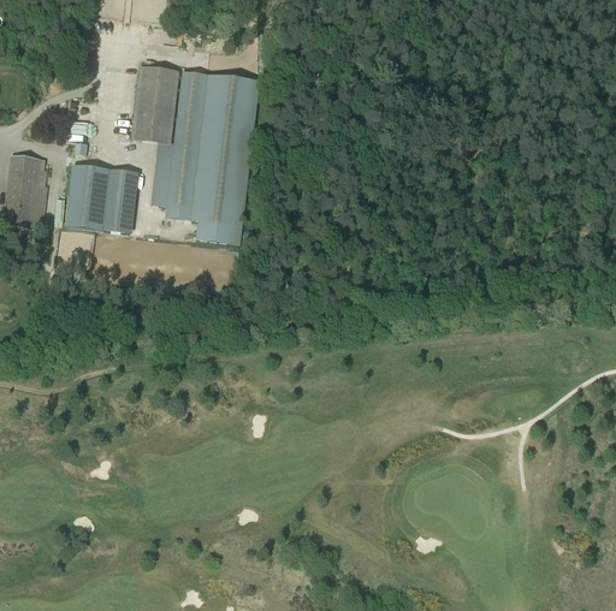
[(148,203),(167,206),(183,71),(137,66),(129,137),(157,141),(148,203)]
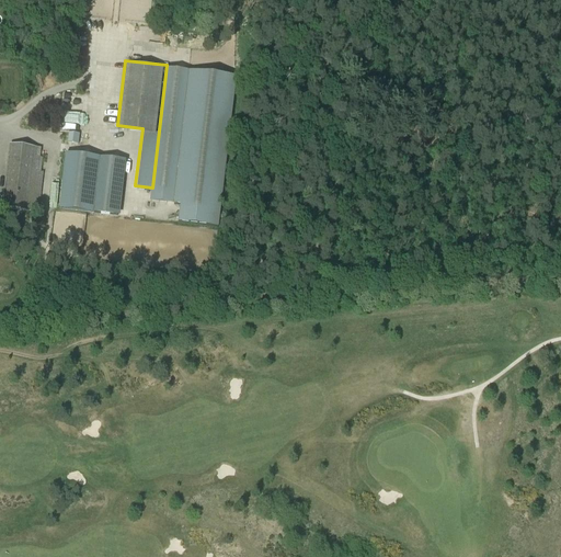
[(181,202),(179,219),(217,224),(235,74),(167,65),(152,188),(151,197),(181,202)]
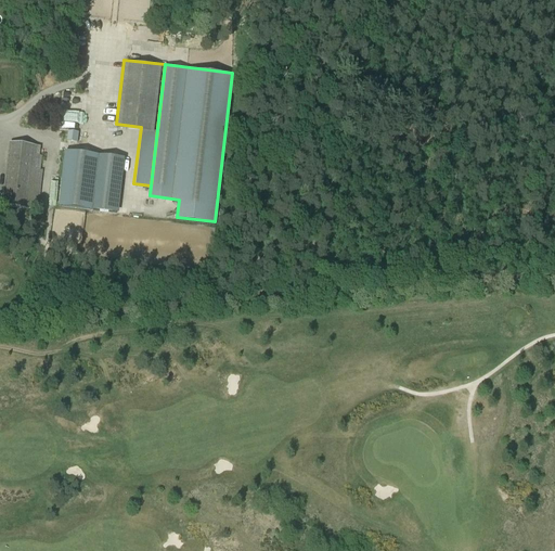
[(78,128),(68,127),(67,138),(77,139),(78,128)]
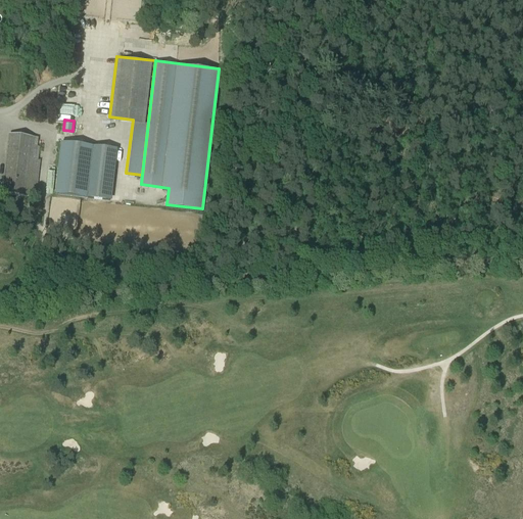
[(30,193),(36,194),(40,156),(30,155),(33,134),(8,131),(1,190),(24,193),(22,205),(29,206),(30,193)]
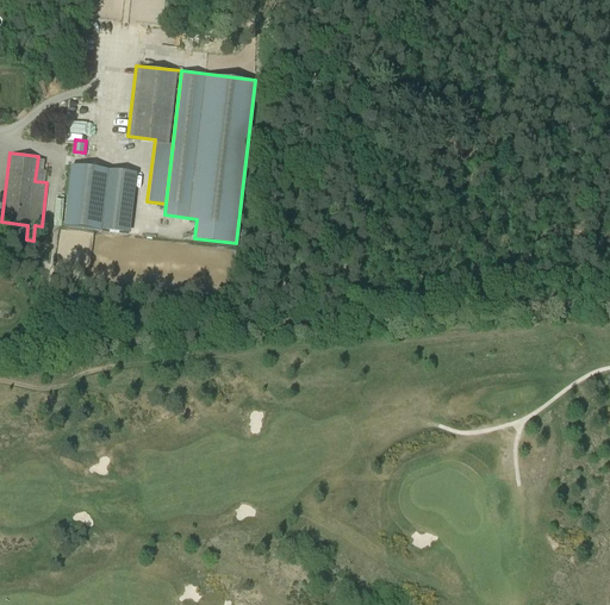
[(134,169),(72,162),(64,223),(128,230),(134,169)]
